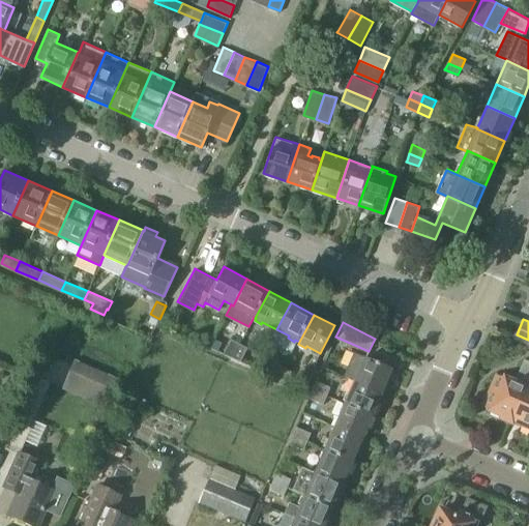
[(234,356),(242,342),(231,337),(224,352),(234,356)]
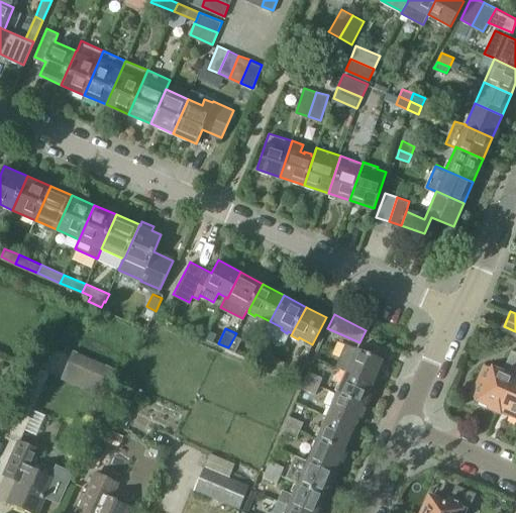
[(236,333),(228,347),(235,350),(242,335),(236,333)]
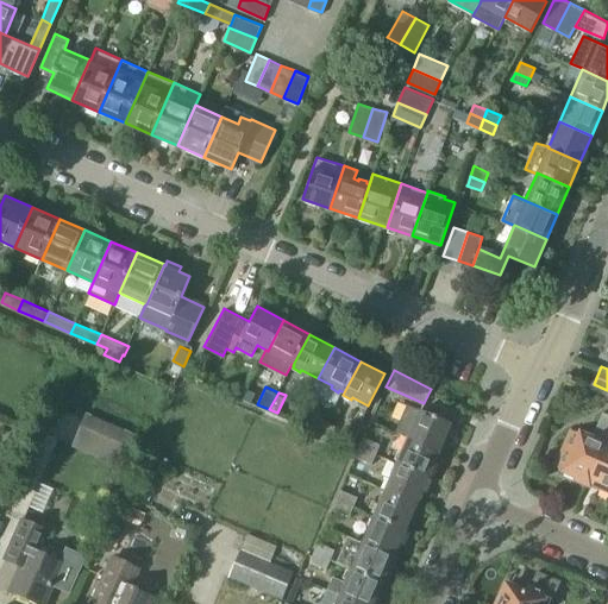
[(451,422),(407,403),(396,428),(440,447),(451,422)]
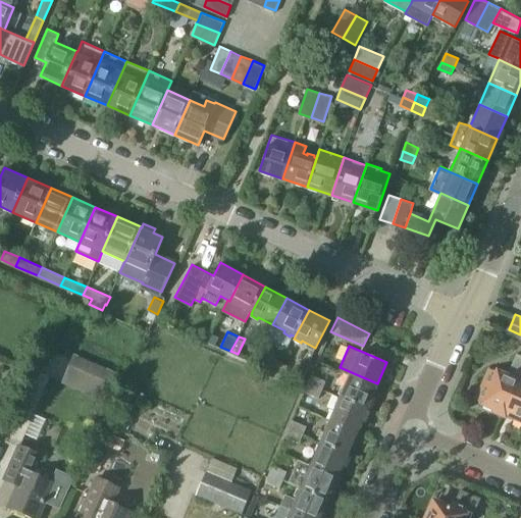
[(64,374),(61,381),(107,401),(119,372),(114,370),(80,354),(74,352),(64,374)]
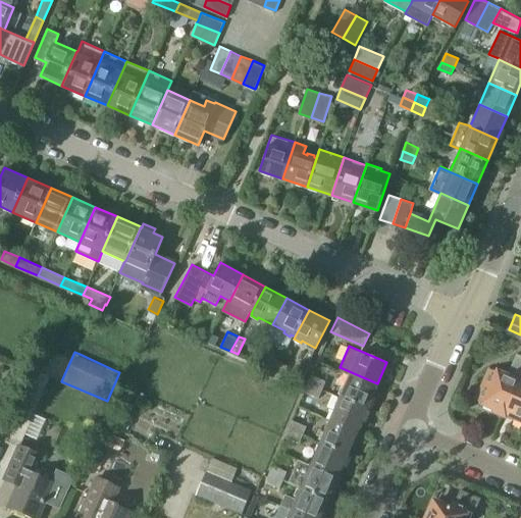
[(520,355),(517,354),(508,374),(498,370),(498,371),(491,369),(478,400),(496,408),(495,410),(505,415),(520,379),(520,355)]
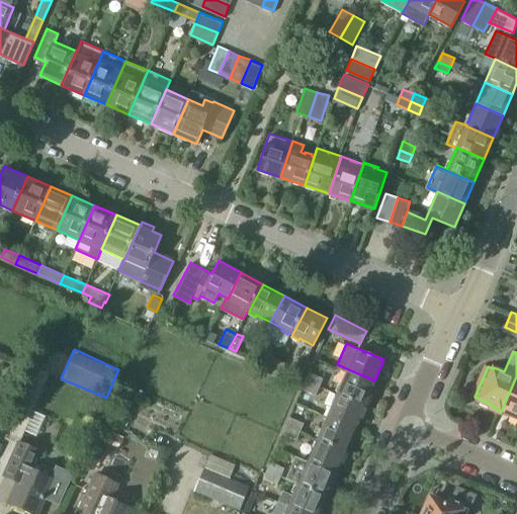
[(271,373),(280,357),(269,352),(261,369),(271,373)]
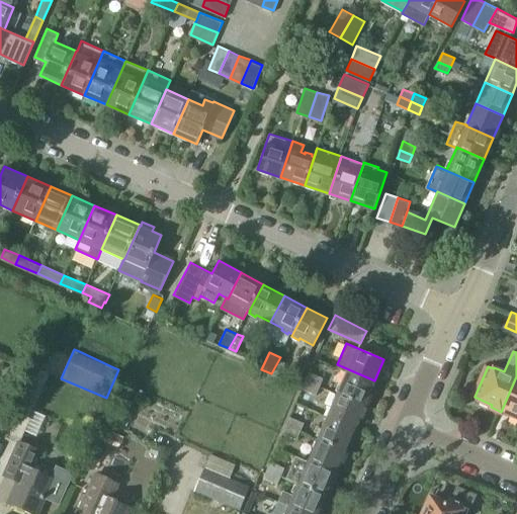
[(280,357),(271,373),(279,377),(287,360),(280,357)]
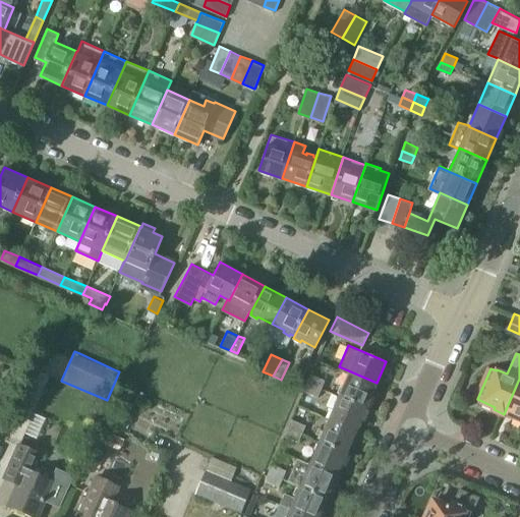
[(339,367),(349,371),(339,396),(366,408),(377,383),(339,366),(339,367)]
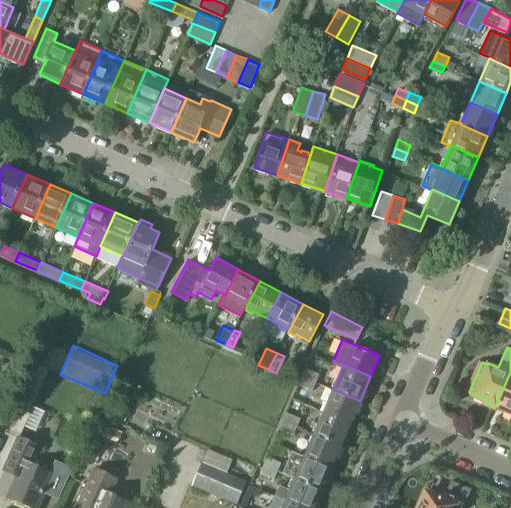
[(306,367),(302,375),(316,381),(320,372),(306,367)]
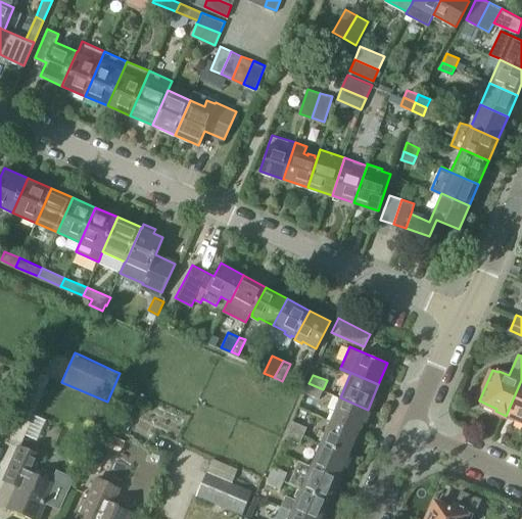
[(506,416),(507,416),(508,413),(521,419),(521,380),(506,416)]
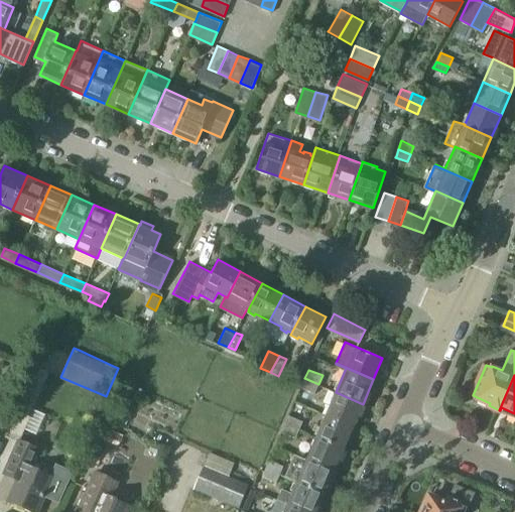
[(301,386),(301,387),(315,392),(318,384),(304,378),(301,386)]
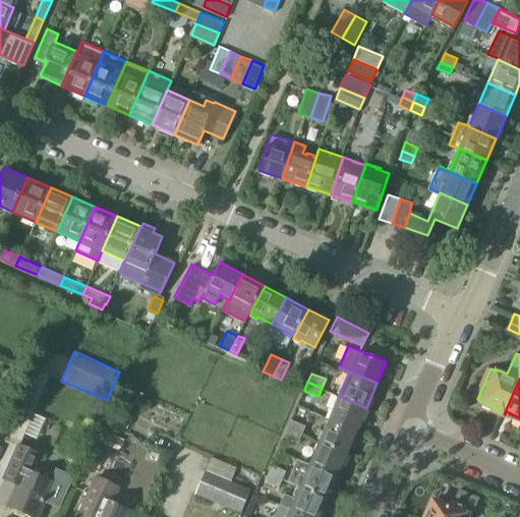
[(330,417),(357,429),(366,408),(339,396),(330,417)]
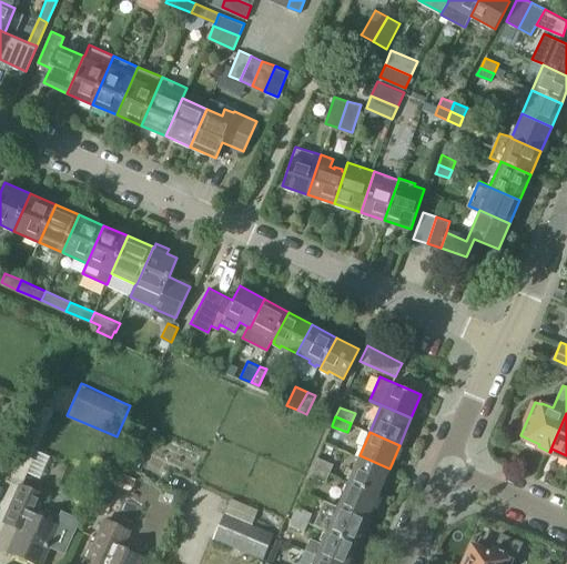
[(348,480),(378,493),(390,469),(360,455),(348,480)]
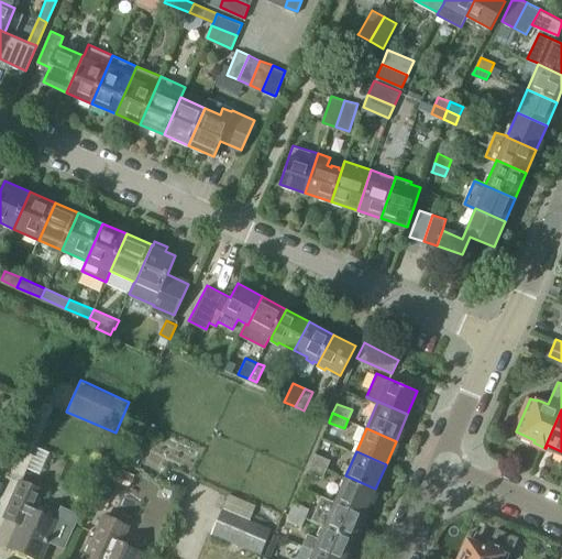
[(312,461),(328,468),(331,458),(316,452),(312,461)]
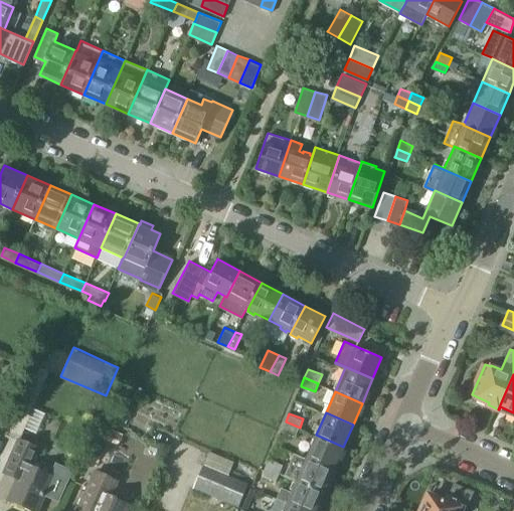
[(286,421),(282,430),(281,431),(296,437),(300,428),(286,421)]
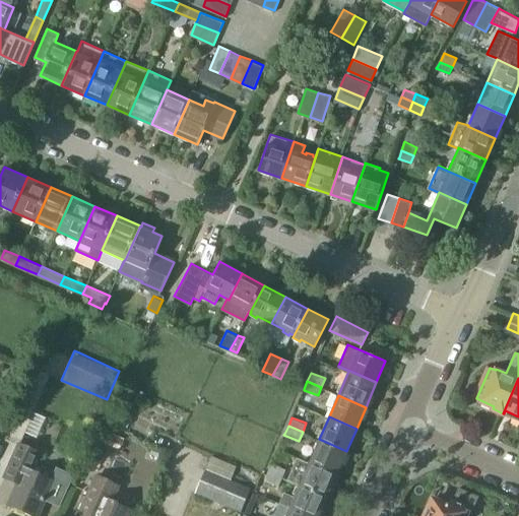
[(309,461),(337,473),(346,451),(319,439),(309,461)]
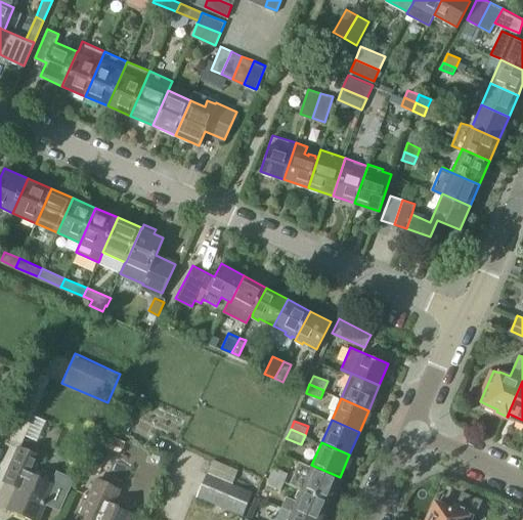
[(5,480),(18,485),(8,508),(37,519),(54,482),(57,475),(37,467),(42,453),(20,444),(18,450),(5,480)]
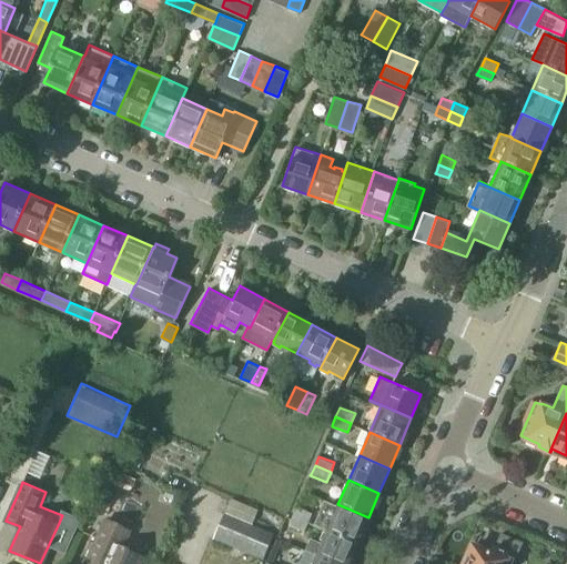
[(224,512),(220,524),(214,536),(264,557),(274,533),(253,523),(259,509),(233,497),(228,513),(224,512)]
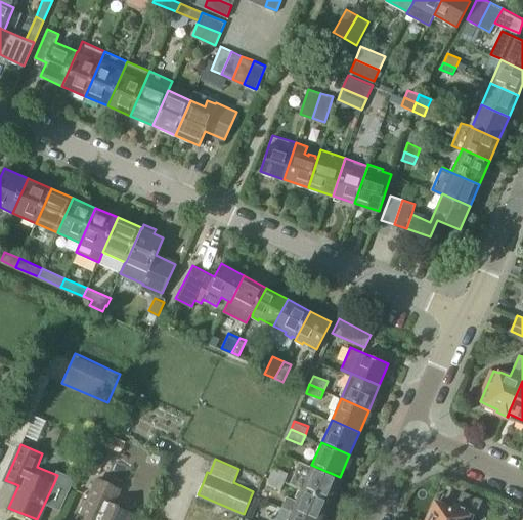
[(302,487),(330,500),(340,477),(311,465),(302,487)]
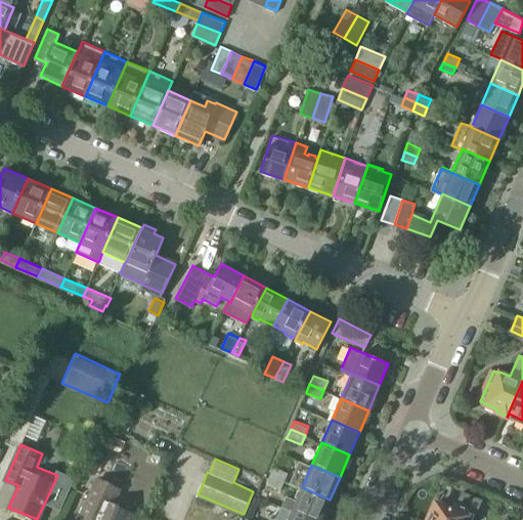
[(271,474),(286,480),(289,472),(274,466),(271,474)]
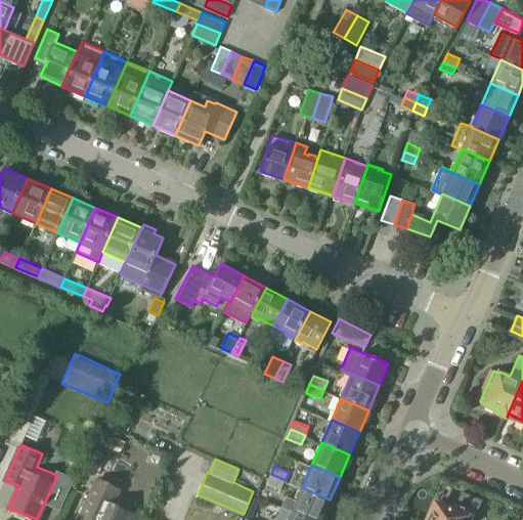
[(269,477),(269,476),(266,483),(281,489),(286,480),(271,474),(269,477)]
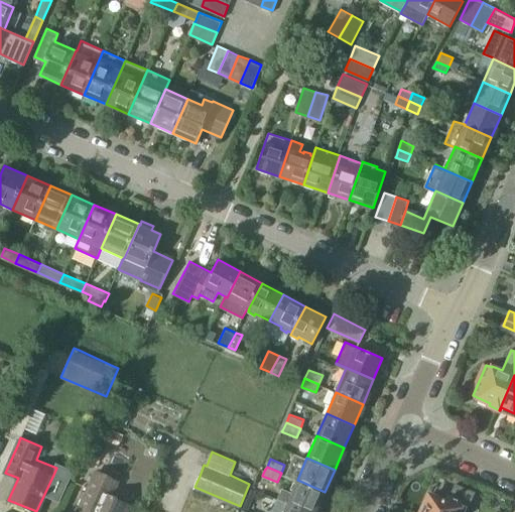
[(84,511),(126,511),(130,505),(112,497),(119,482),(95,471),(76,511),(77,511),(79,509),(84,511)]
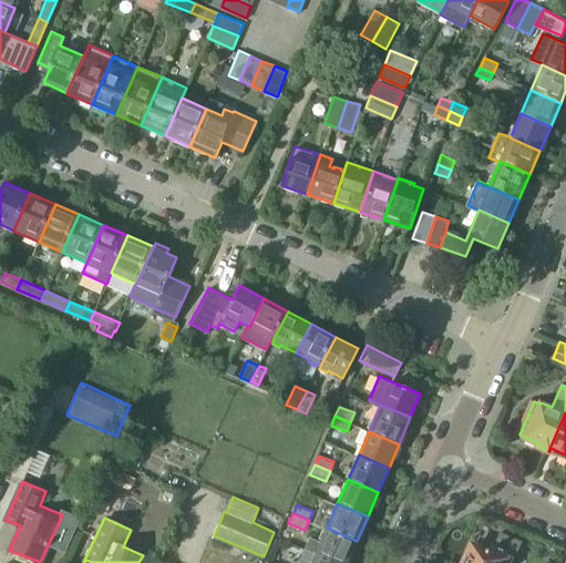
[(321,541),(310,536),(305,549),(338,562),(347,562),(357,541),(327,528),(321,541)]
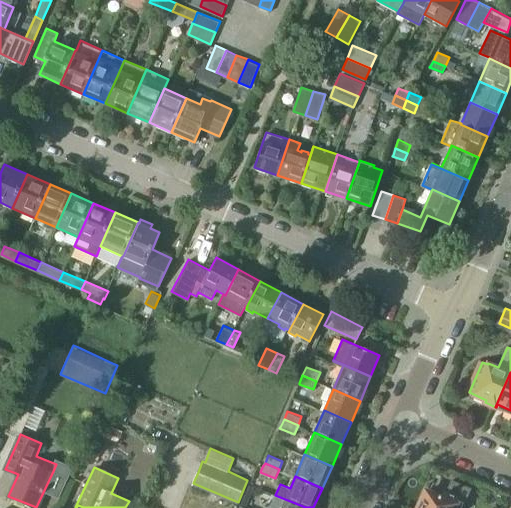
[(439,496),(426,490),(417,507),(462,507),(472,487),(452,478),(445,493),(443,492),(441,496),(439,495),(439,496)]
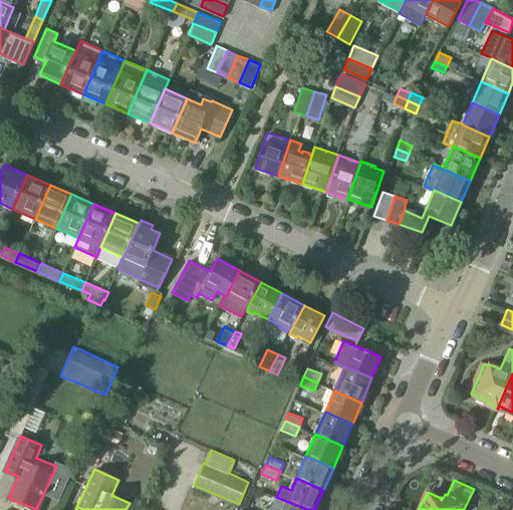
[(306,509),(276,497),(272,508),(270,509),(306,509)]
